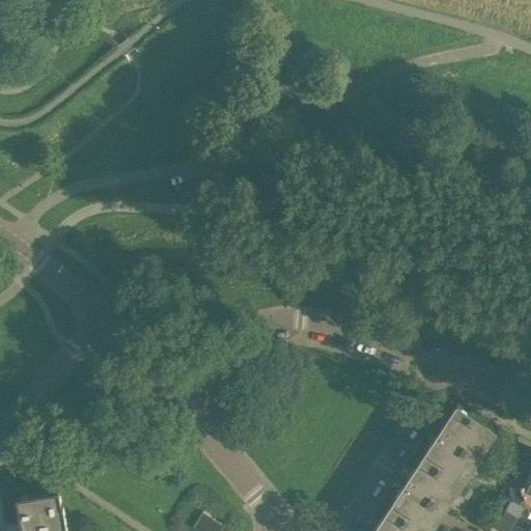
[(457,404),(440,430),(477,455),(494,429),(457,404)]
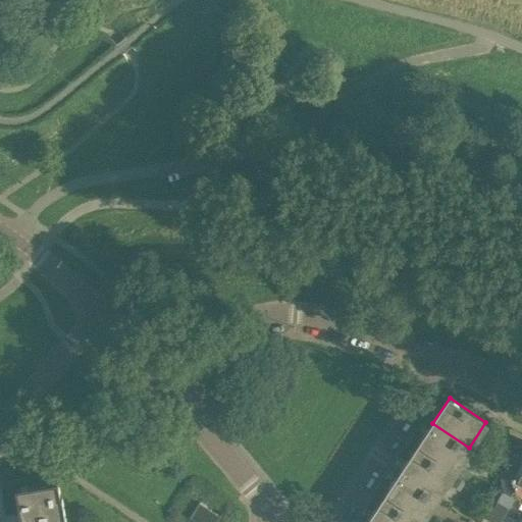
[(459,463),(469,448),(432,423),(416,448),(453,472),(459,463)]
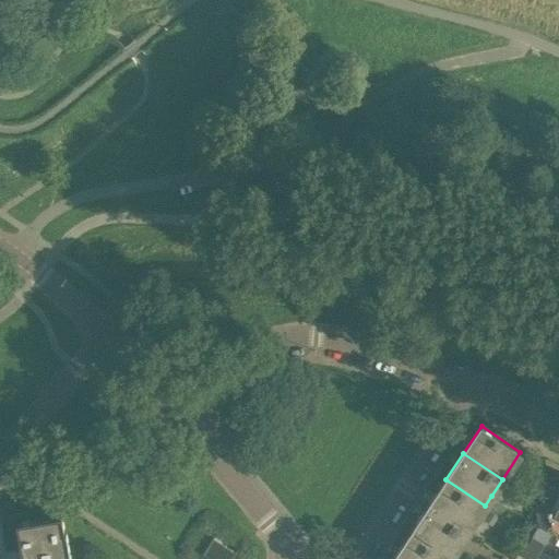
[(558,479),(548,480),(548,478),(546,479),(548,503),(550,518),(554,511),(558,513),(558,479)]
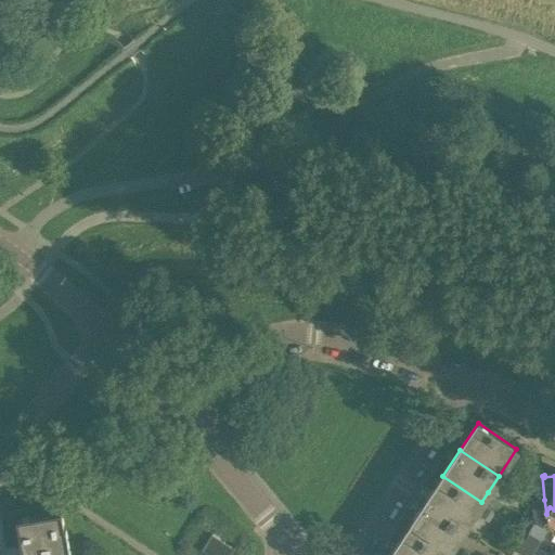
[(474,513),(481,502),(442,476),(425,503),(463,528),(474,513)]
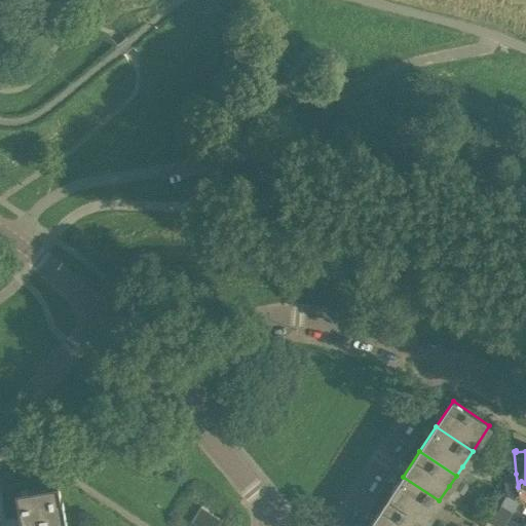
[(467,484),(474,475),(462,466),(456,476),(466,483),(467,484)]
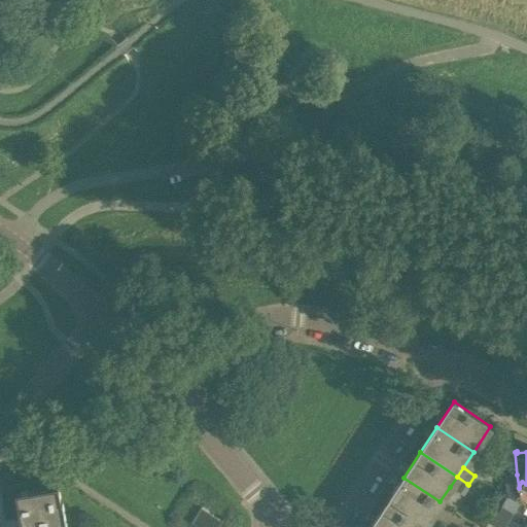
[(520,495),(519,488),(517,475),(505,475),(507,496),(510,495),(516,495),(520,495)]
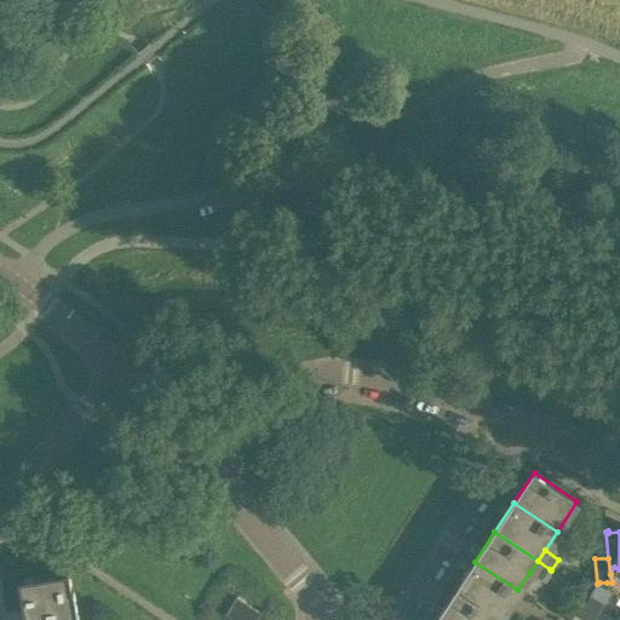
[(529,573),(541,581),(550,569),(538,561),(529,573)]
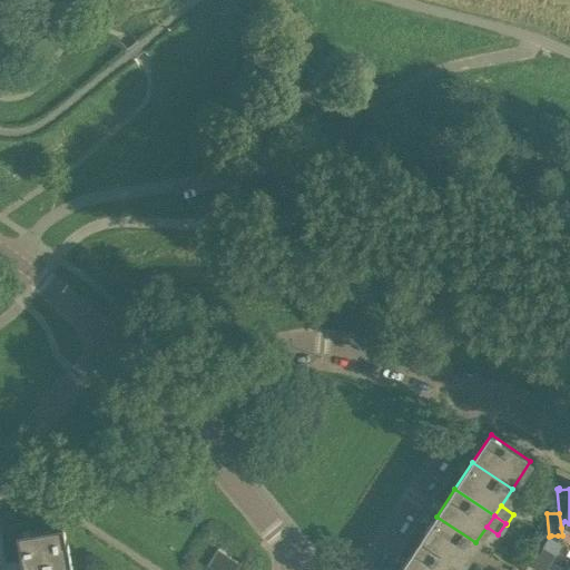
[(458,569),(475,542),(436,517),(419,543),(458,569)]
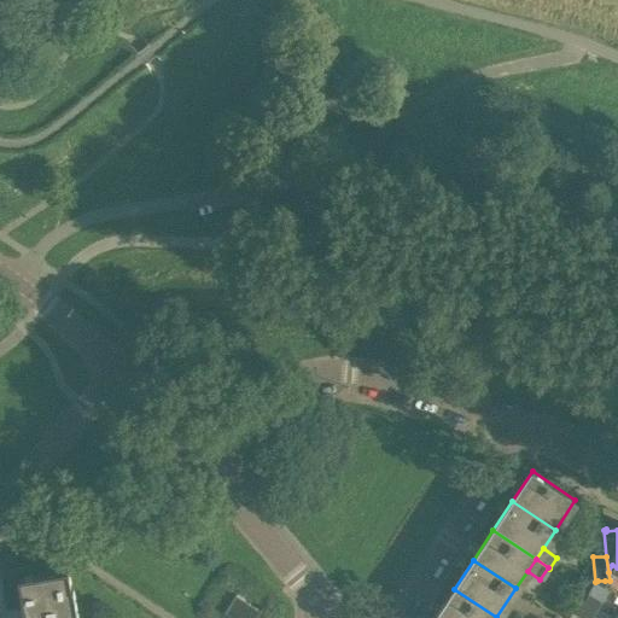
[(17,577),(23,608),(24,617),(76,617),(71,588),(70,588),(66,569),(17,577)]
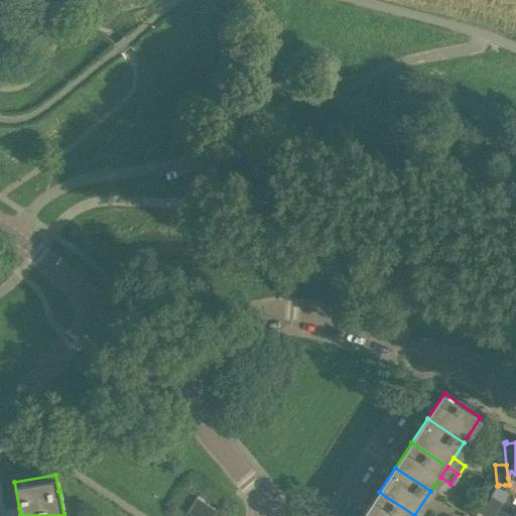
[(483,514),(487,515),(495,515),(509,492),(503,489),(505,485),(499,485),(483,514)]
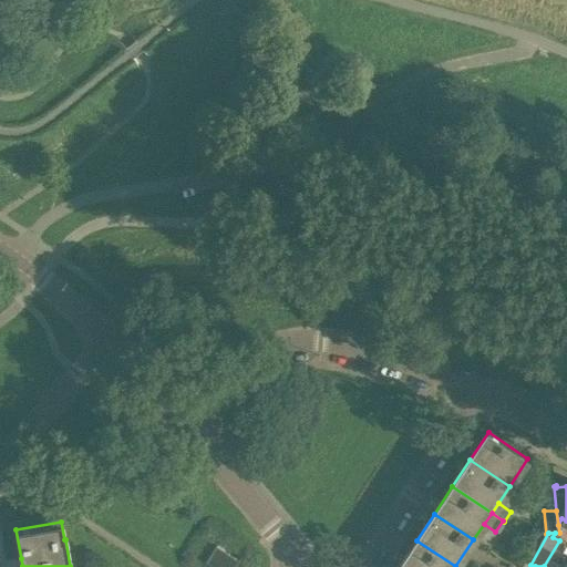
[(454,566),(455,566),(416,540),(398,566),(454,566)]
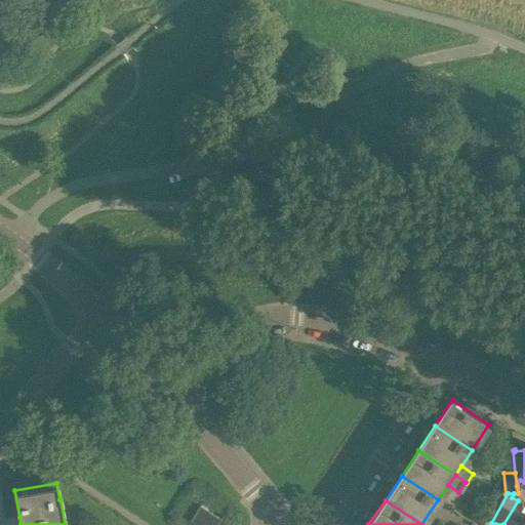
[(190,520),(197,524),(216,524),(220,519),(200,505),(190,520)]
